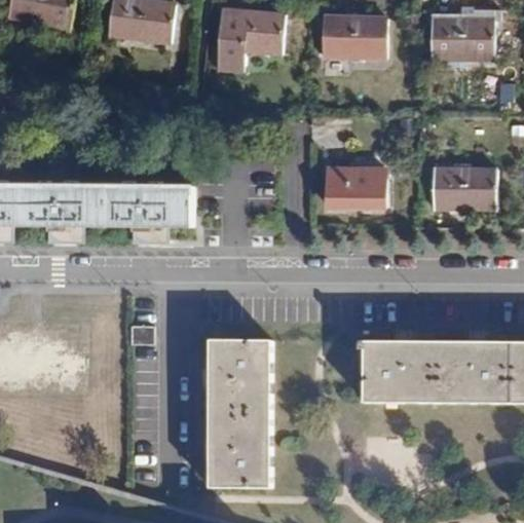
[(10,0),(9,6),(69,20),(73,0),(10,0)]
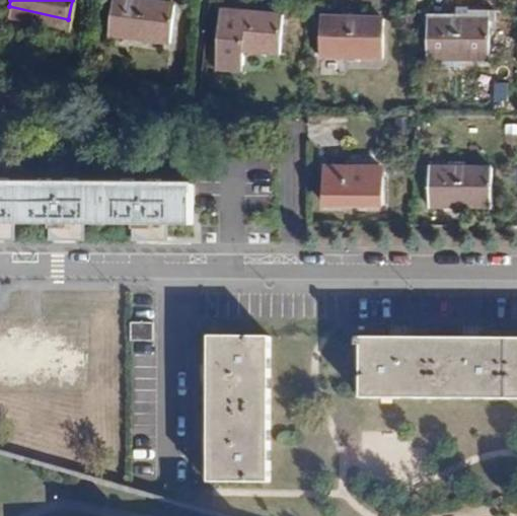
[(173,1),(166,0),(111,0),(106,25),(168,35),(173,1)]
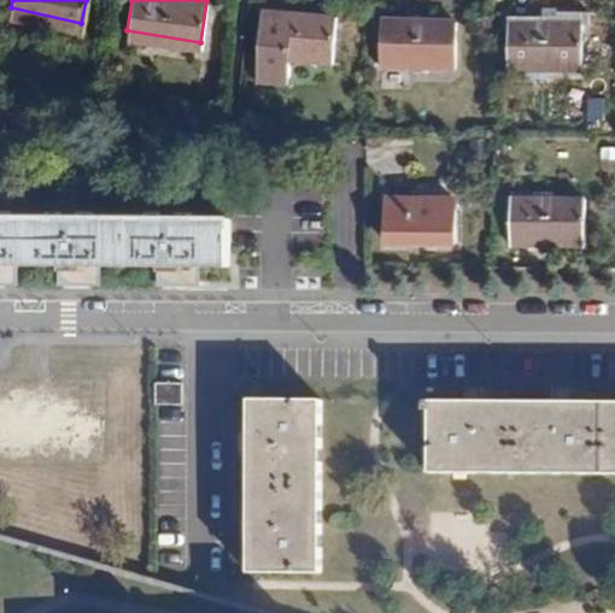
[(333,10),(262,5),(256,70),(287,72),(288,49),(329,53),(333,10)]
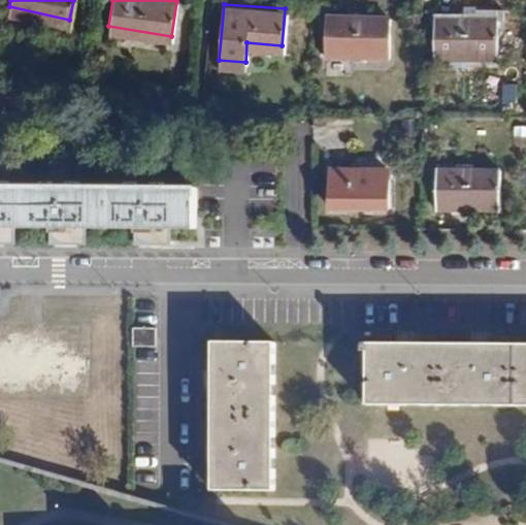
[(473,7),(432,6),(431,51),(493,51),(494,5),(473,5),(473,7)]
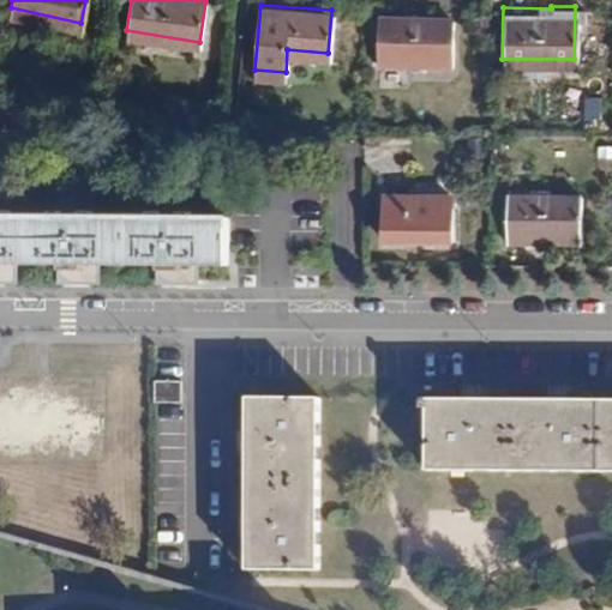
[(449,17),(377,17),(377,56),(449,58),(449,17)]
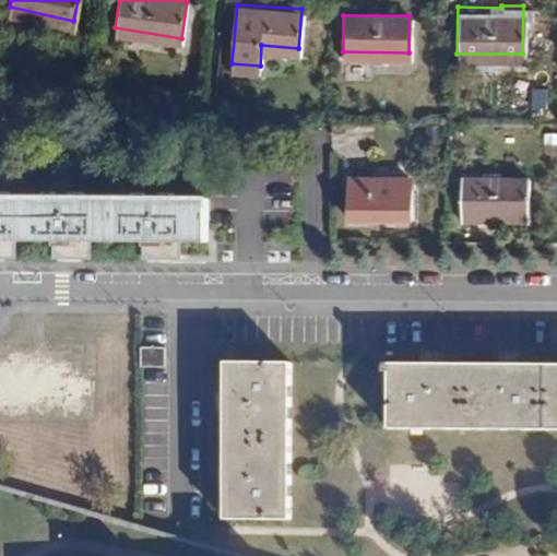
[(543,74),(523,74),(523,86),(543,86),(543,74)]
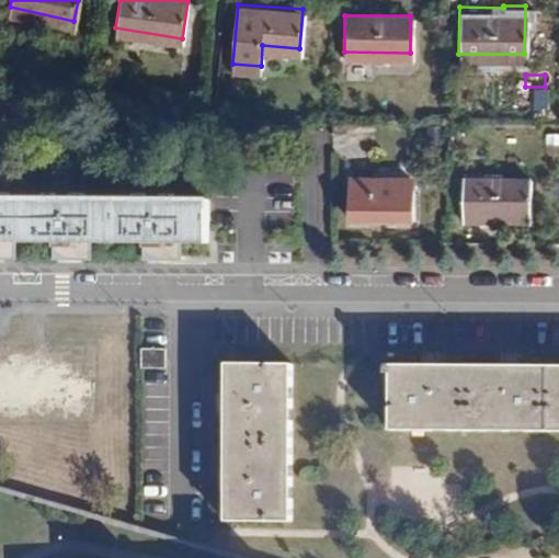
[(409,177),(343,177),(342,213),(409,214),(409,177)]
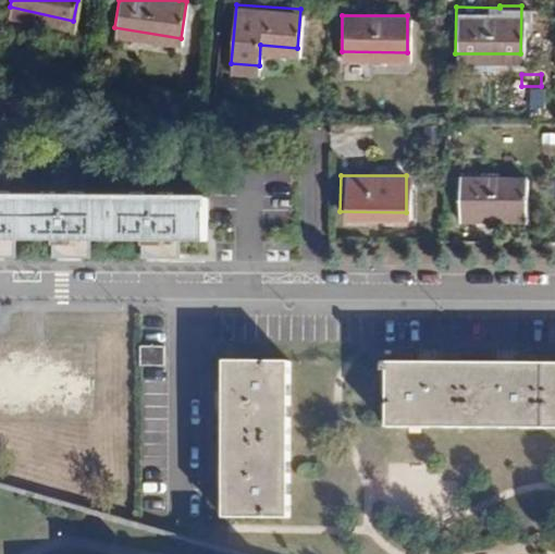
[(519,176),(455,175),(454,212),(519,213),(519,176)]
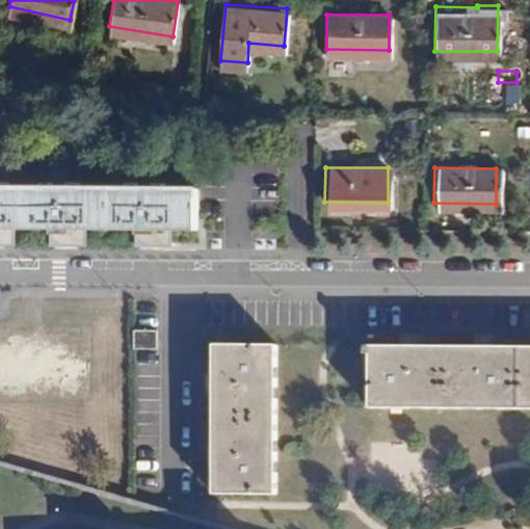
[(195,190),(0,188),(0,228),(51,229),(51,234),(55,234),(69,234),(69,229),(134,229),(134,235),(139,235),(155,235),(155,230),(195,230),(195,190)]
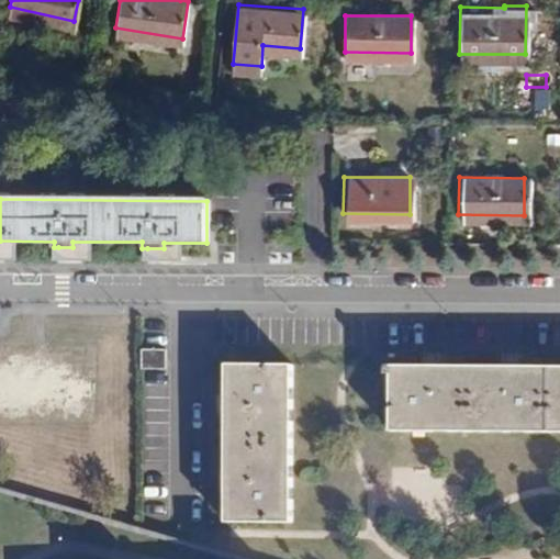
[(288,348),(221,346),(221,505),(286,506),(288,348)]
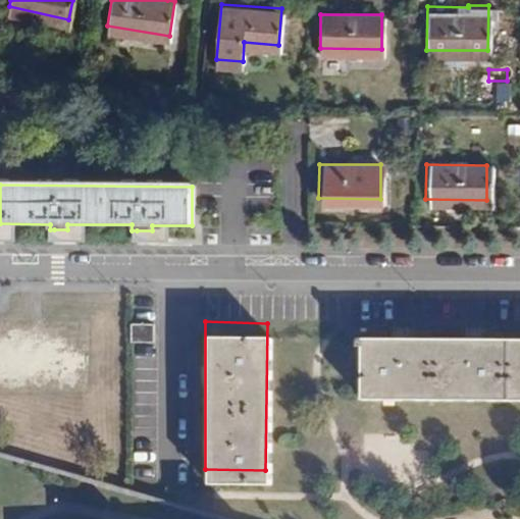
[(519,338),(356,339),(357,397),(519,398),(519,338)]
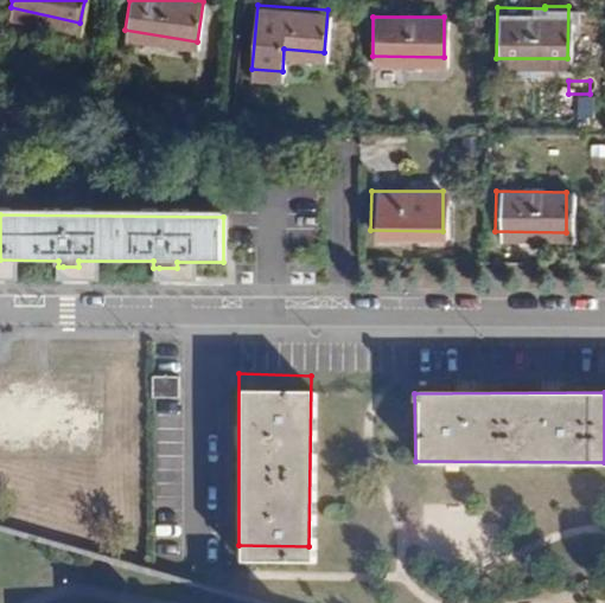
All buildings are outlined.
